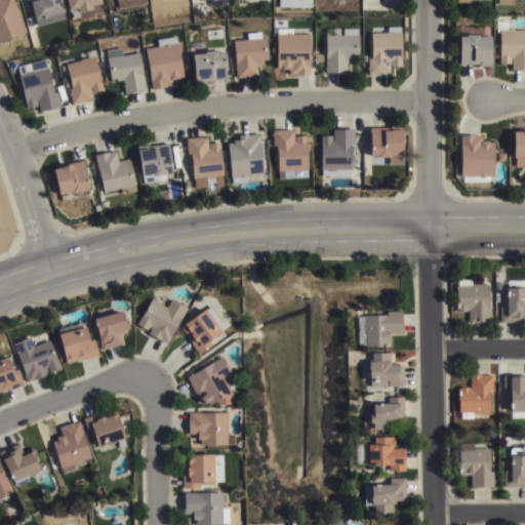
[(0,0),(13,0),(26,30),(0,40),(0,0)]
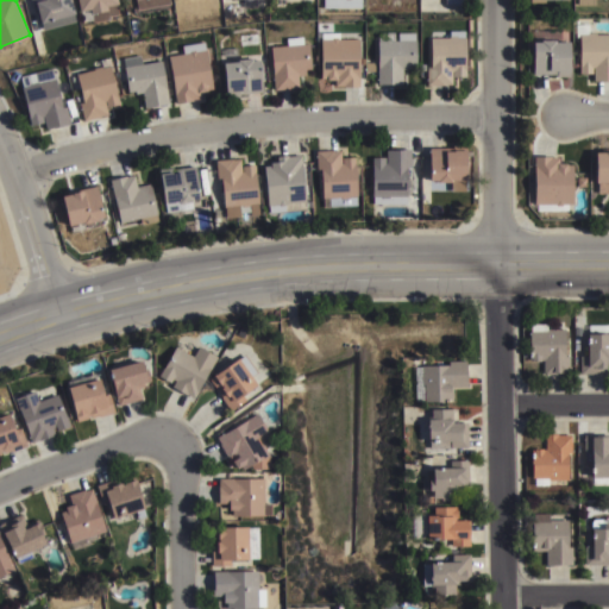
[(68,0),(74,22),(42,30),(41,22),(38,22),(33,2),(30,4),(29,0),(68,0)]
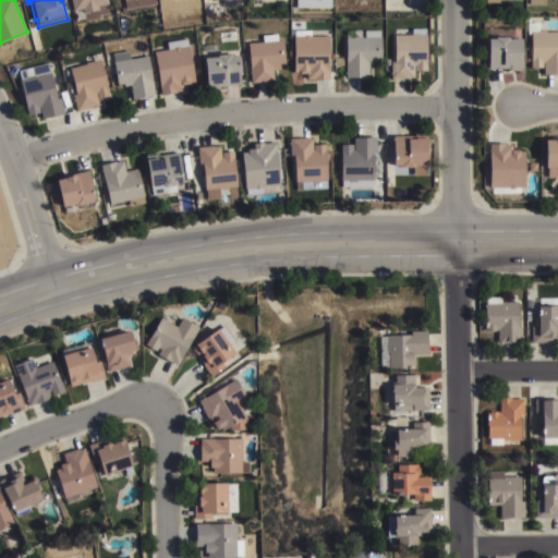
[(71,9),(69,0),(105,0),(106,2),(105,3),(107,12),(96,14),(97,17),(85,20),(84,17),(74,20),(72,9),(71,9)]
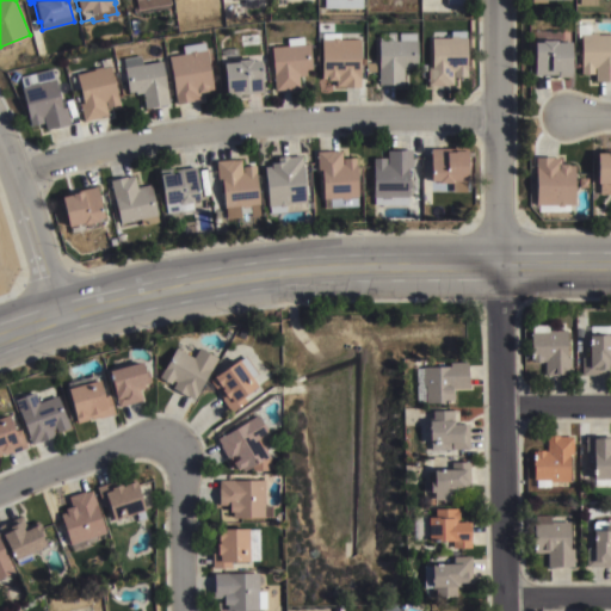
[(135,0),(137,10),(167,4),(166,0),(135,0)]
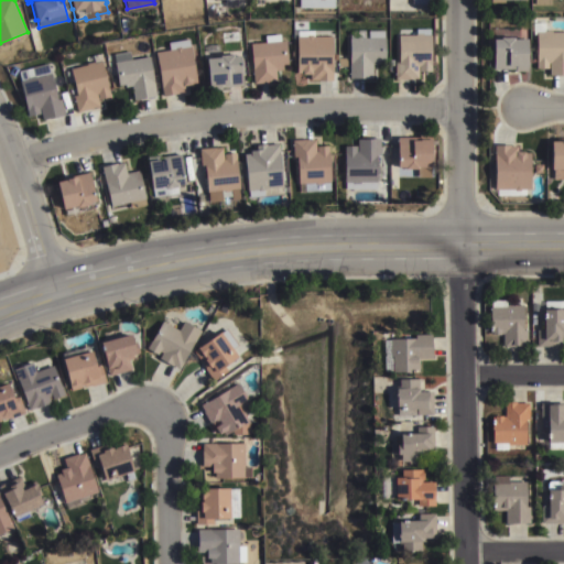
[(563,74),(549,74),(549,62),(546,62),(546,67),(535,67),(535,34),(532,34),(532,22),(544,22),(544,30),(551,30),(551,31),(563,31),(563,74)]
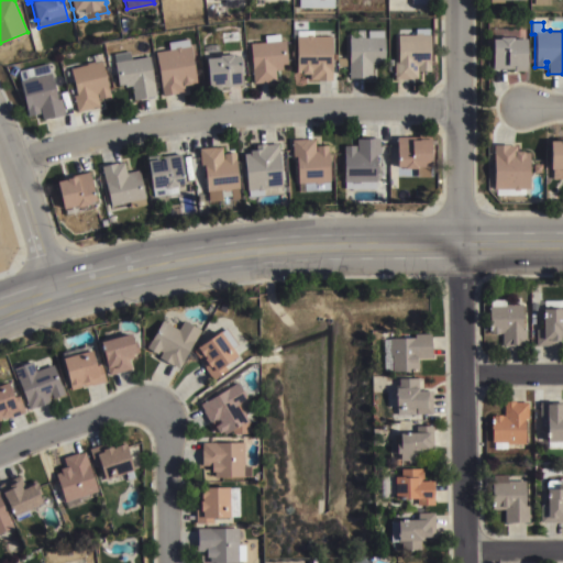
[(398,62),(397,34),(415,34),(415,33),(415,29),(429,29),(429,34),(430,34),(431,70),(418,70),(418,65),(417,65),(417,77),(410,78),(394,78),(394,65),(388,65),(388,59),(394,59),(394,62),(398,62)]
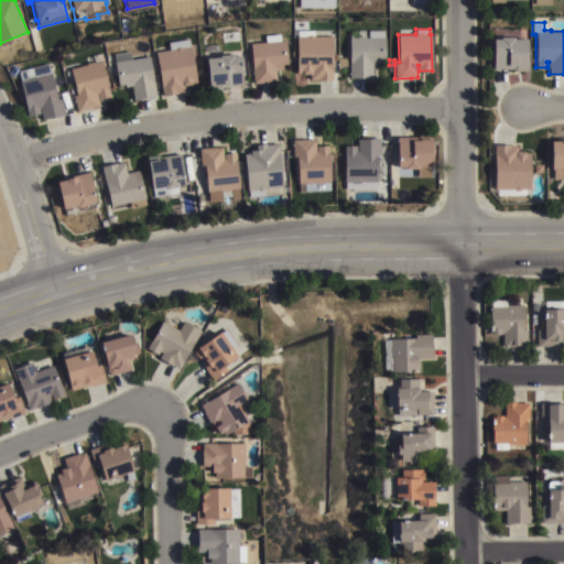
[(333,35),(333,80),(310,80),(310,74),(302,74),(302,72),(296,72),(296,35),(296,30),(313,30),(313,35),(333,35)]
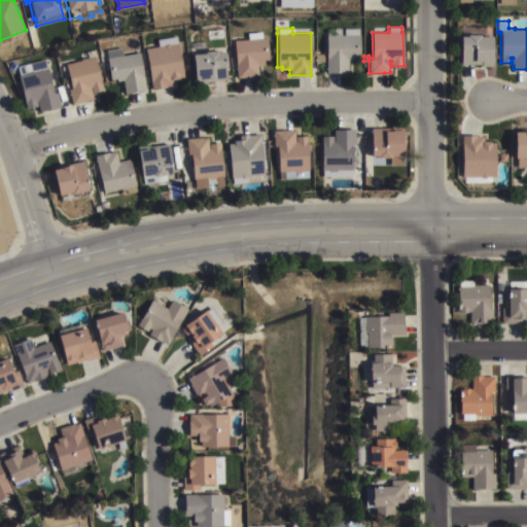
[(341,28),(341,35),(344,34),(344,28),(359,28),(360,57),(354,57),(354,60),(348,60),(348,73),(326,73),(326,34),(326,28),(341,28)]
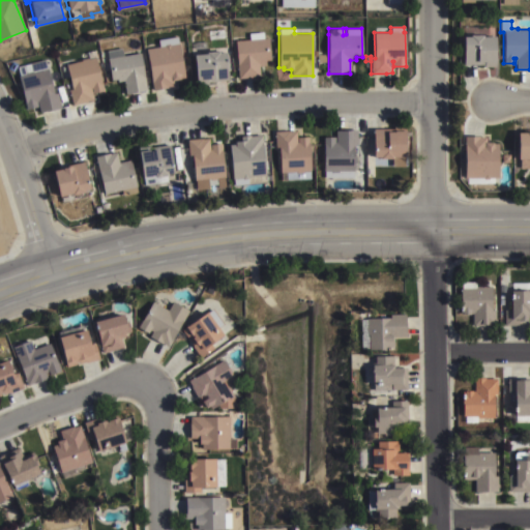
[(248,32),(262,31),(263,37),(267,37),(270,59),(265,60),(265,65),(258,66),(259,77),(238,78),(235,40),(248,38),(248,32)]
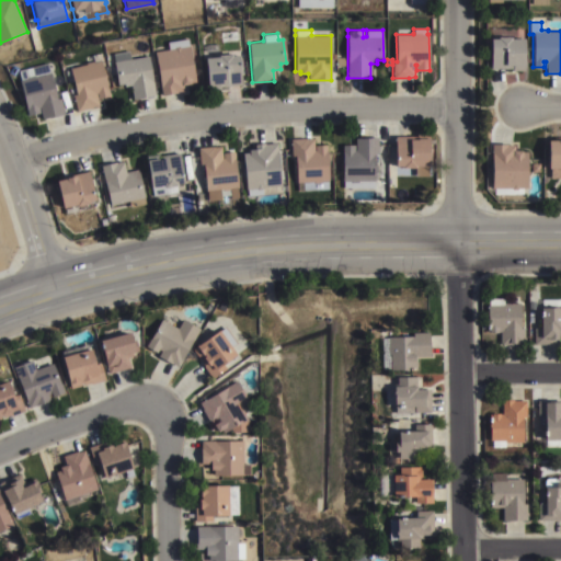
[(495,38),(496,36),(510,36),(510,38),(523,37),(524,70),(511,70),(511,68),(490,68),(489,37),(495,38)]
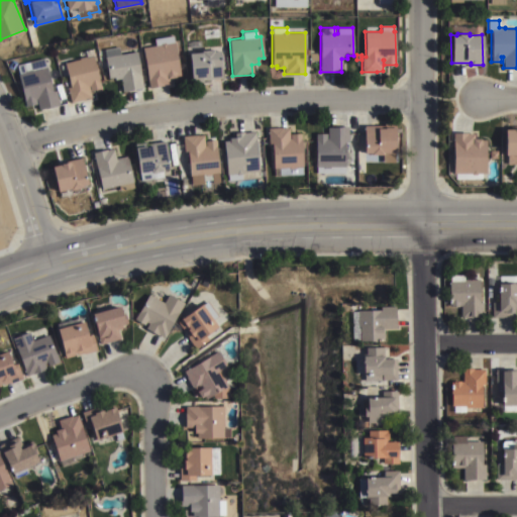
[(154,44),(153,37),(172,34),(180,76),(169,78),(170,83),(163,84),(163,85),(148,88),(141,47),(154,44)]
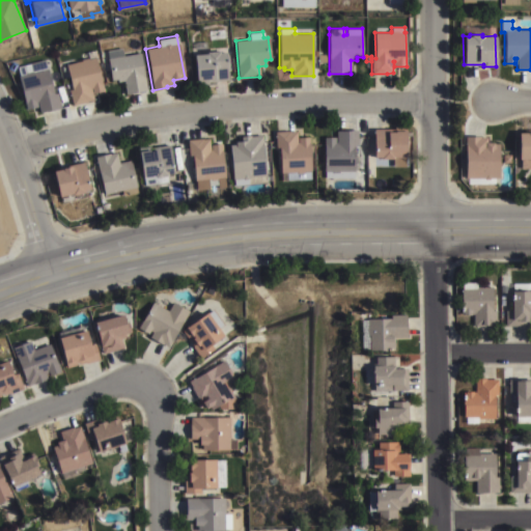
[(219,50),(219,52),(226,51),(228,80),(207,82),(208,84),(196,85),(193,43),(205,42),(206,51),(219,50)]
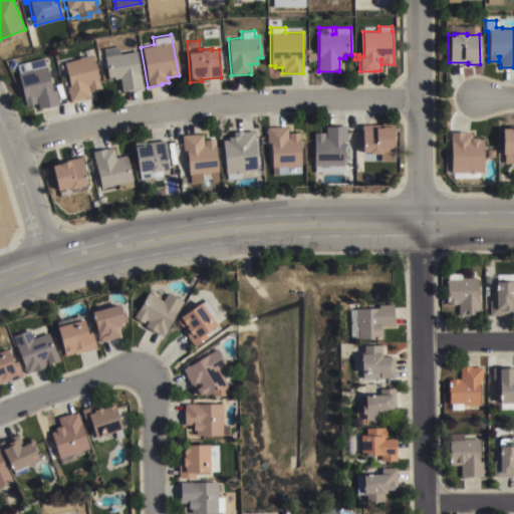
[(117,46),(118,53),(136,51),(141,87),(131,88),(125,89),(125,90),(121,91),(119,77),(112,78),(112,76),(107,77),(103,55),(102,48),(117,46)]
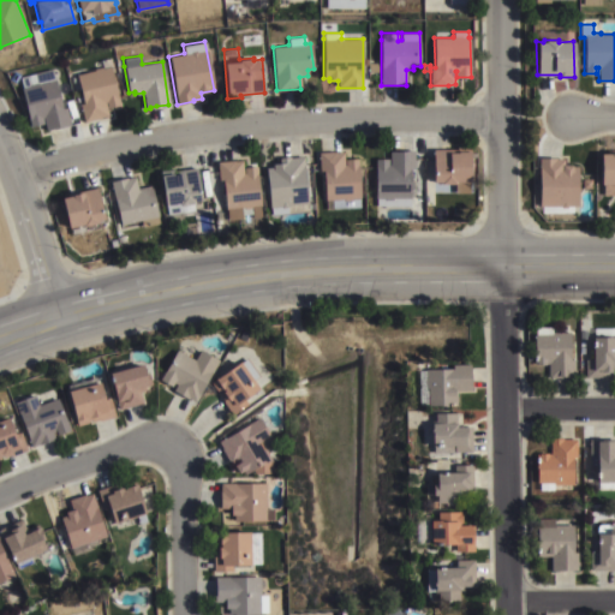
[(76,73),(94,70),(93,69),(101,66),(101,67),(109,65),(119,105),(107,107),(106,101),(103,102),(107,118),(99,119),(97,118),(83,121),(79,105),(83,103),(79,90),(75,91),(71,78),(76,77),(76,73)]
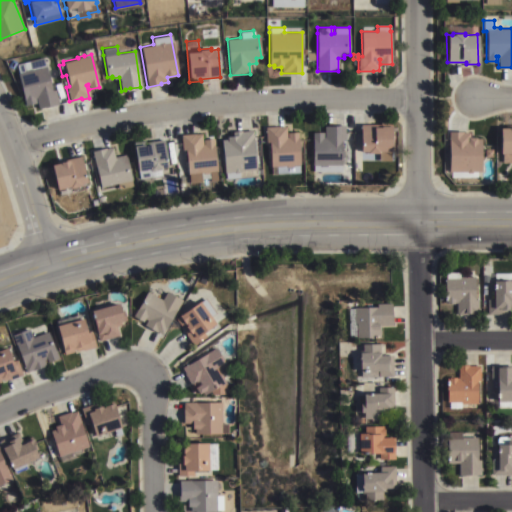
[(42,57),(44,66),(45,66),(51,90),(54,89),(57,104),(37,108),(36,102),(23,105),(16,73),(17,73),(15,64),(42,57)]
